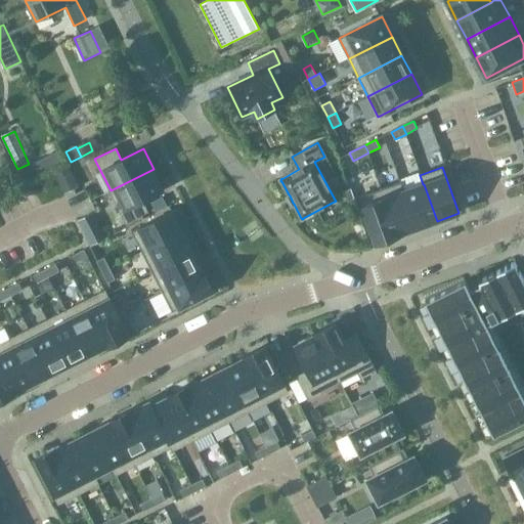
[(63,168),(55,172),(66,193),(74,189),(63,168)]
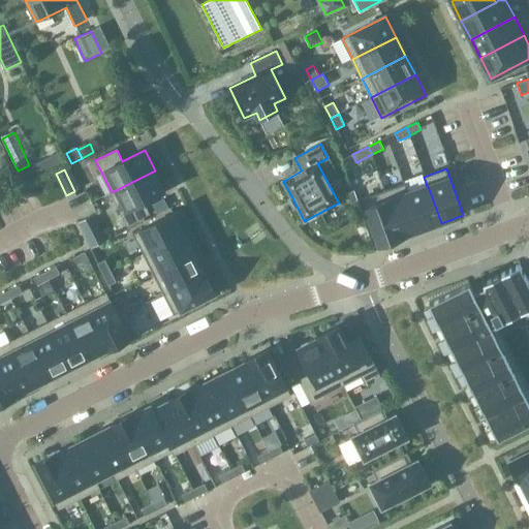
[(112,192),(128,224),(149,214),(144,203),(165,191),(164,189),(167,187),(159,170),(156,173),(155,170),(112,192)]
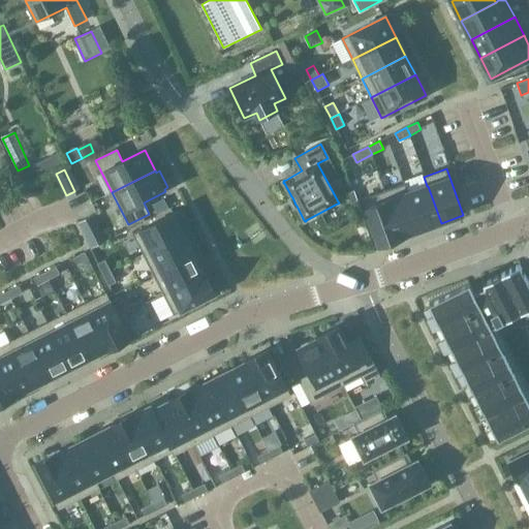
[(409,192),(406,183),(384,191),(402,237),(422,229),(408,193),(409,192)]
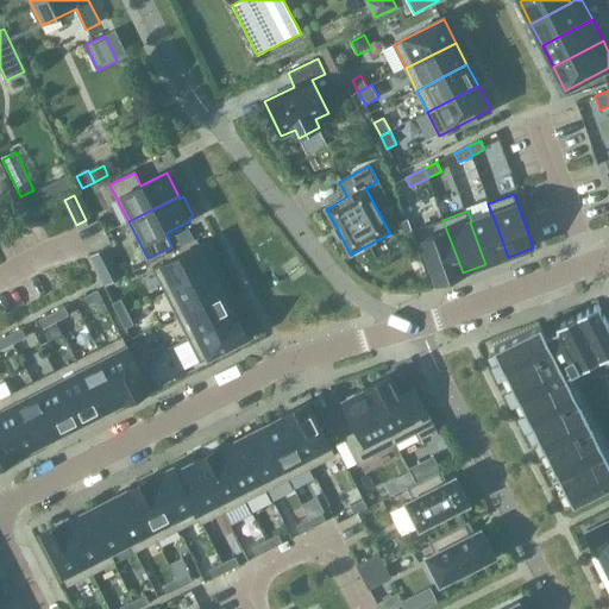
[(485,264),(508,257),(493,214),(491,214),(471,221),(470,223),(485,264)]
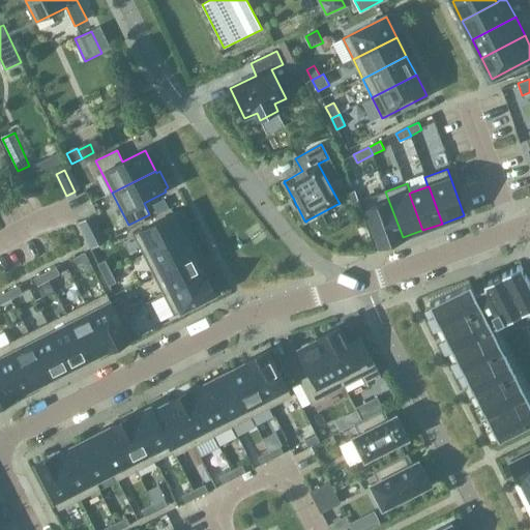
[(355,190),(347,195),(352,204),(358,201),(355,190)]
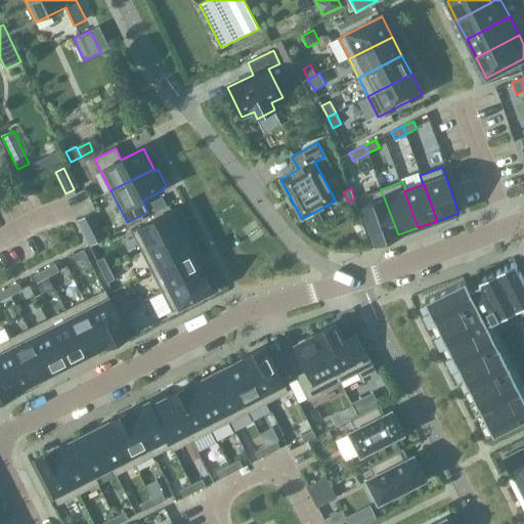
[(359,197),(377,244),(399,235),(398,234),(381,189),(359,197)]
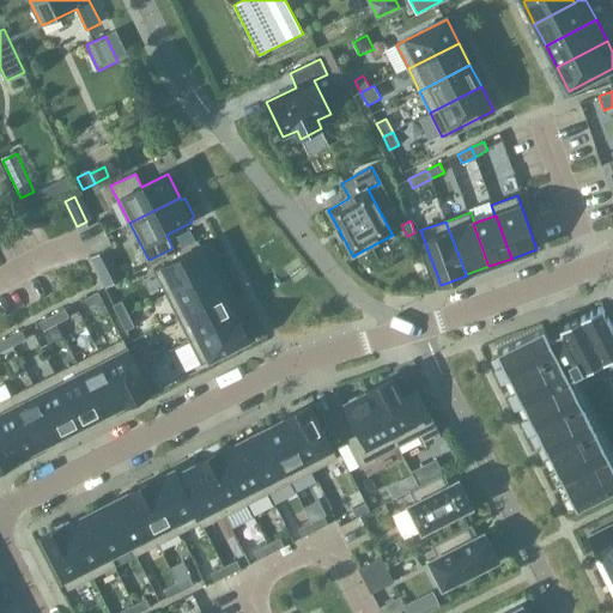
[(190,231),(177,237),(183,248),(195,242),(190,231)]
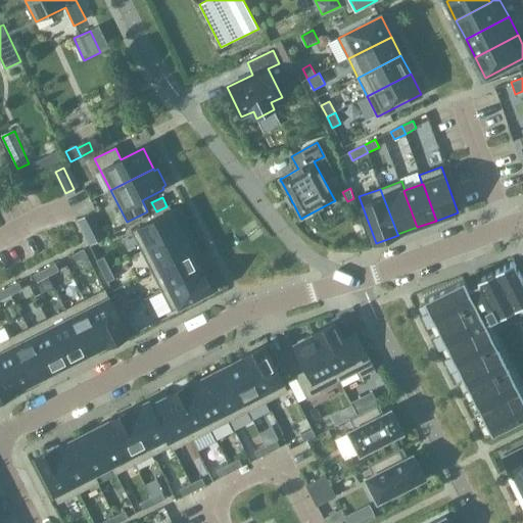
[(132,231),(142,251),(182,231),(172,210),(132,231)]
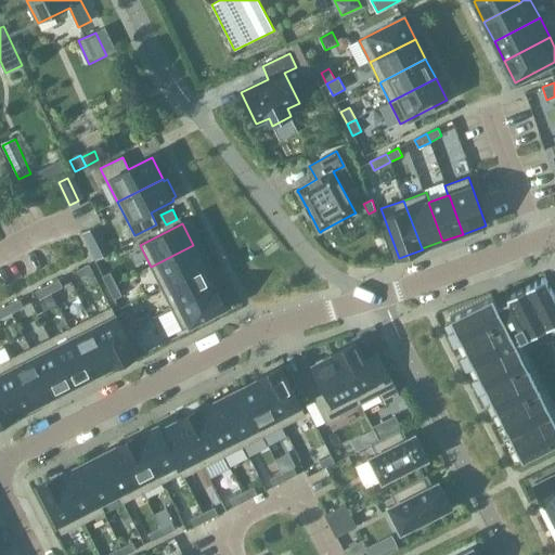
[(91,246),(98,260),(111,253),(104,240),(91,246)]
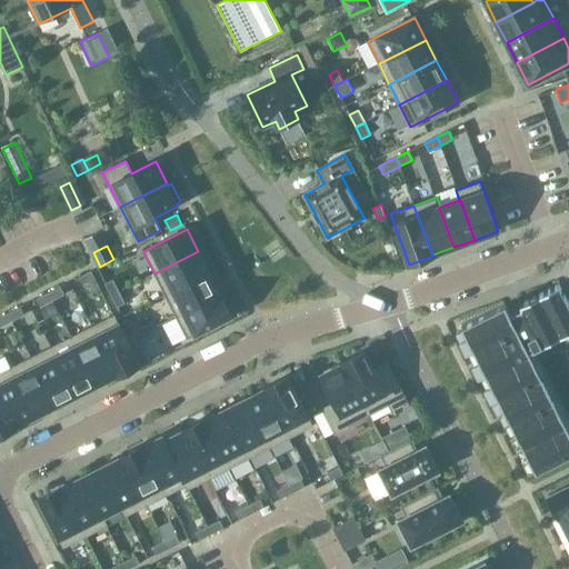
[(209,273),(198,251),(155,273),(166,296),(209,273)]
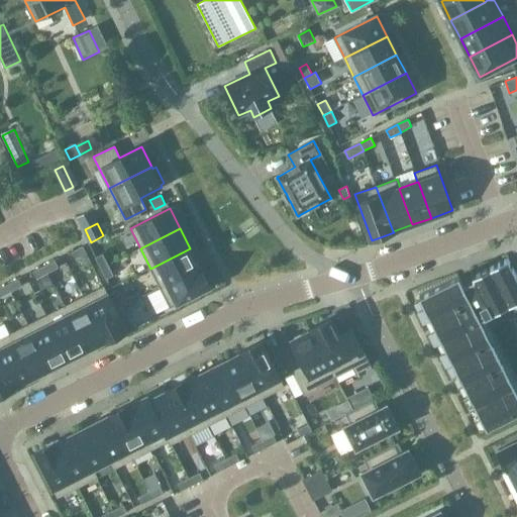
[(83,246),(73,251),(76,259),(87,253),(83,246)]
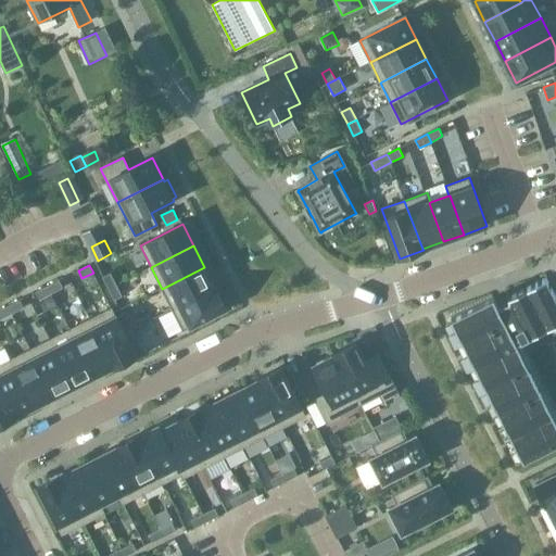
[(162,289),(173,310),(215,288),(204,267),(162,289)]
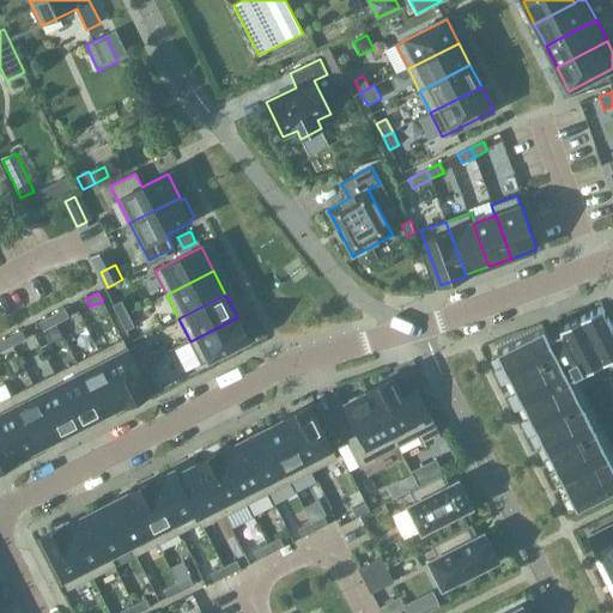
[(114,305),(120,319),(128,314),(122,302),(114,305)]
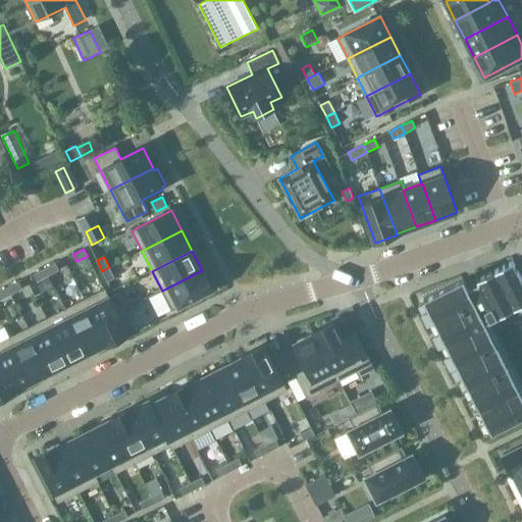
[(521,304),(521,278),(513,261),(477,279),(479,282),(468,289),(464,279),(424,300),(491,433),(521,417),(521,394),(485,322),(490,320),(521,304)]
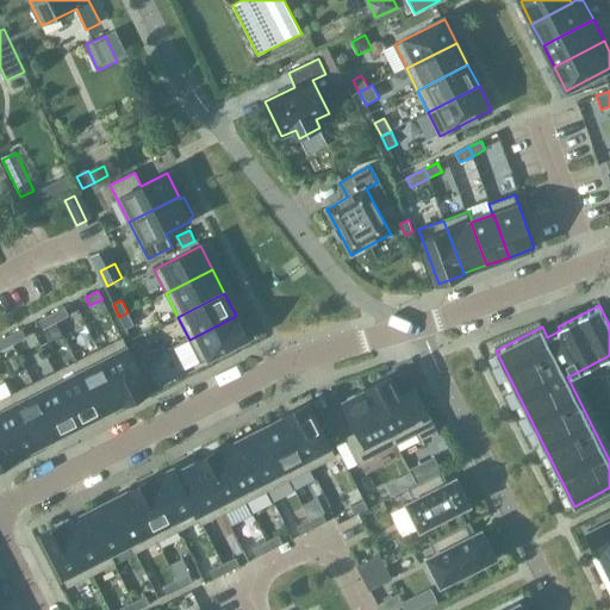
[(53,313),(57,322),(69,316),(66,307),(53,313)]
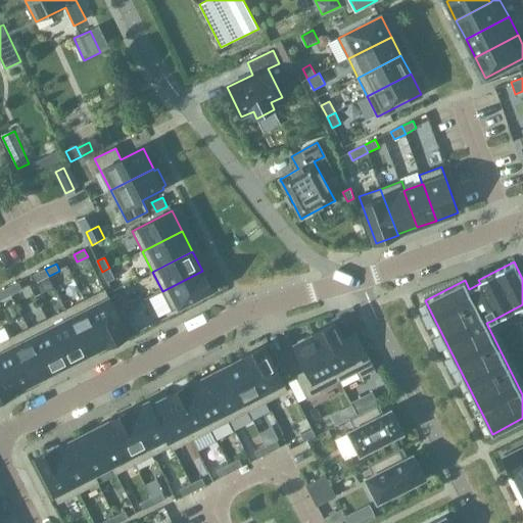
[(108,283),(115,279),(109,268),(102,272),(108,283)]
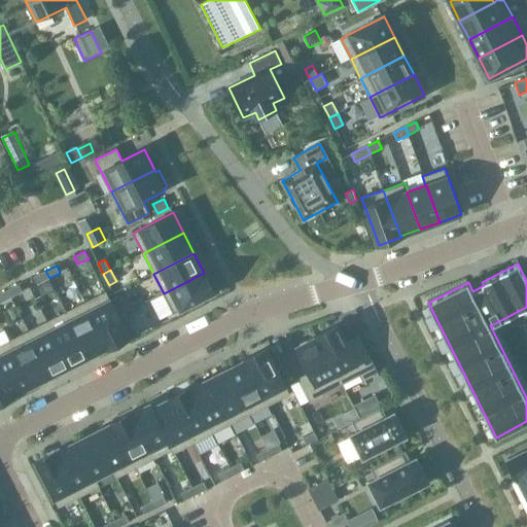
[(49,278),(45,271),(34,277),(38,284),(49,278)]
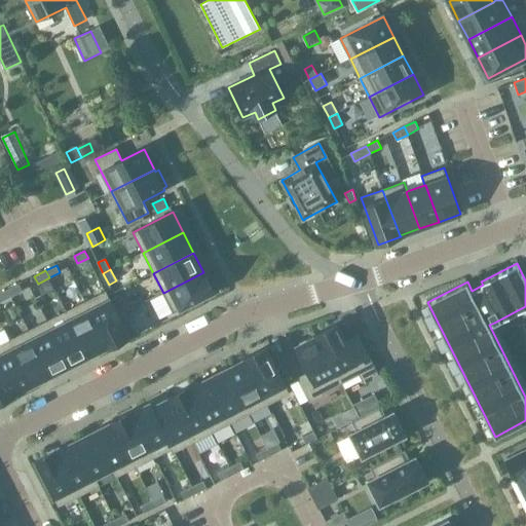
[(203,272),(163,293),(174,313),(215,293),(203,272)]
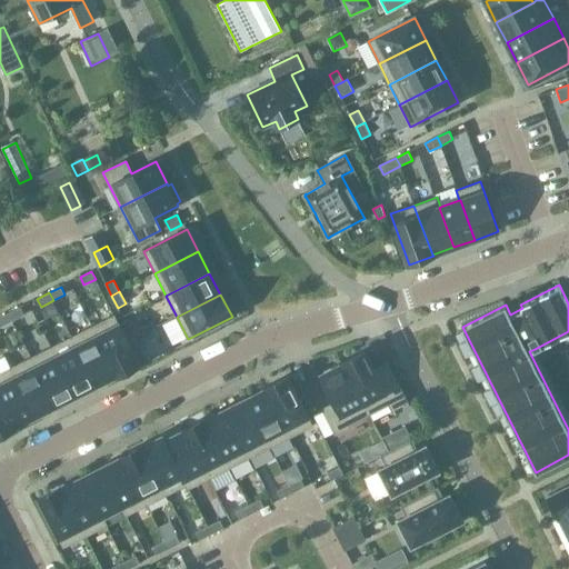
[(25,315),(20,307),(9,313),(12,321),(25,315)]
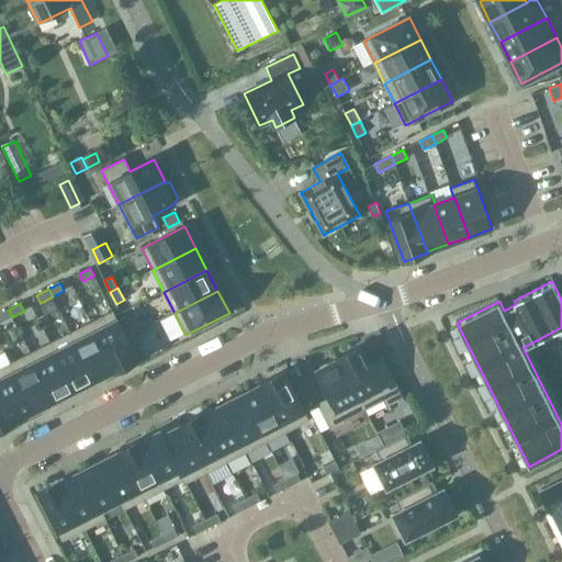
[(12,317),(9,310),(0,313),(0,322),(1,323),(12,317)]
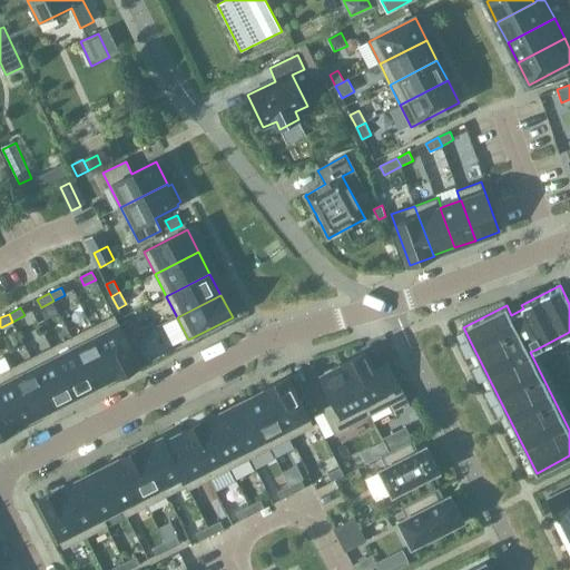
[(117,375),(139,364),(115,316),(92,328),(116,375),(117,375)]
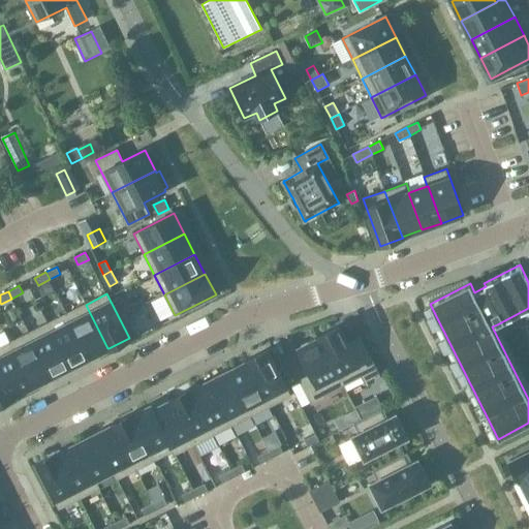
[(122,297),(112,303),(119,317),(126,314),(129,312),(122,297)]
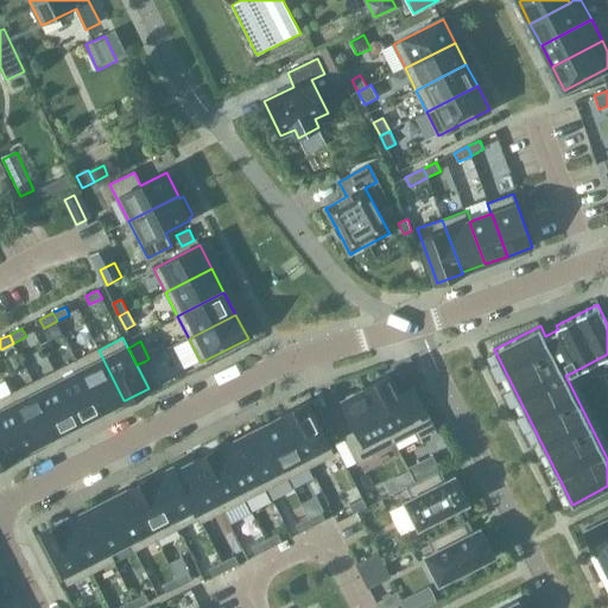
[(99,350),(77,361),(102,411),(124,400),(99,350)]
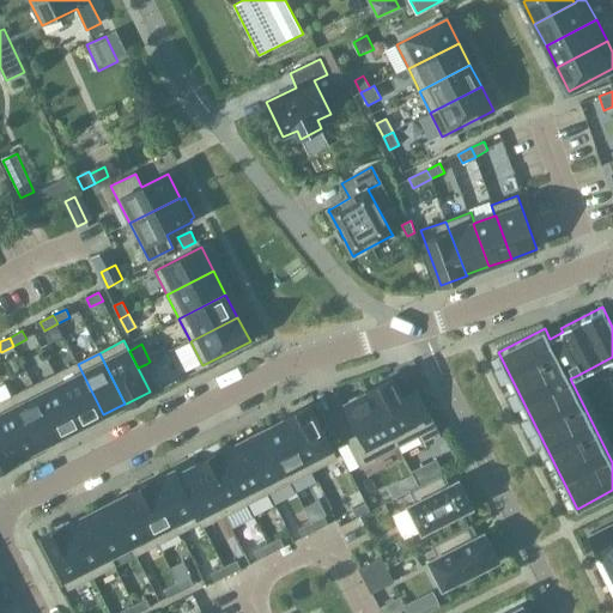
[(82,425),(103,414),(78,364),(56,375),(82,425)]
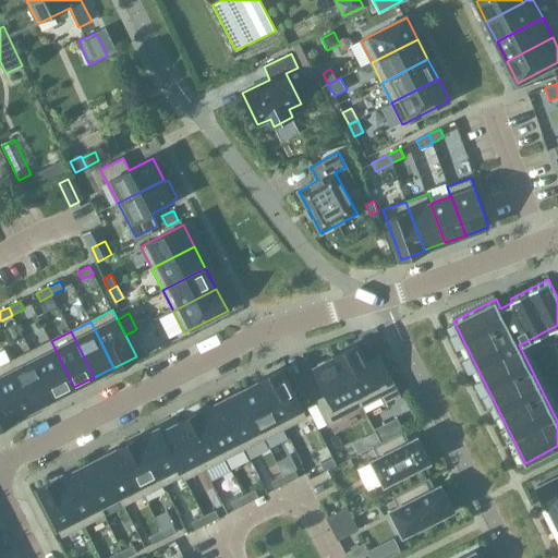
[(133,331),(125,335),(131,347),(138,342),(133,331)]
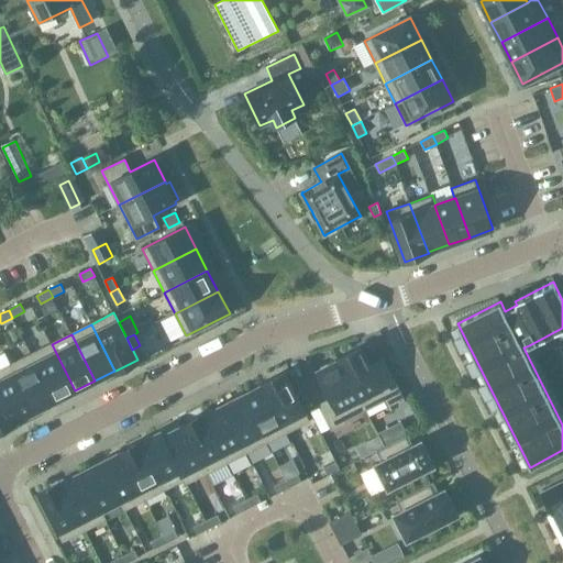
[(75,390),(52,344),(31,354),(55,401),(75,390)]
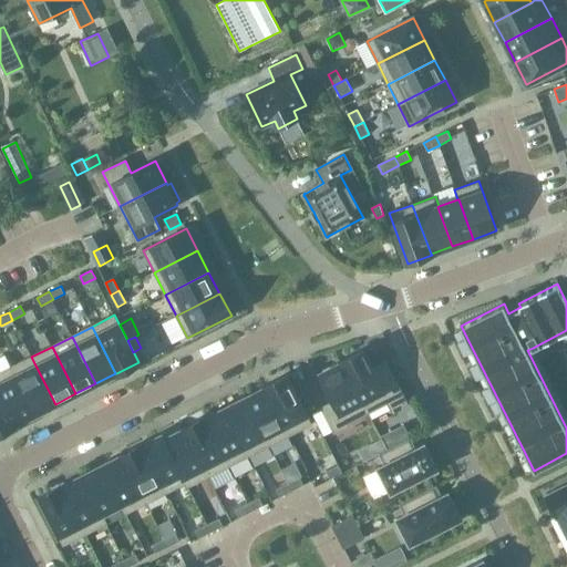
[(363,350),(341,361),(368,413),(389,402),(394,412),(409,405),(392,372),(379,379),(363,350)]
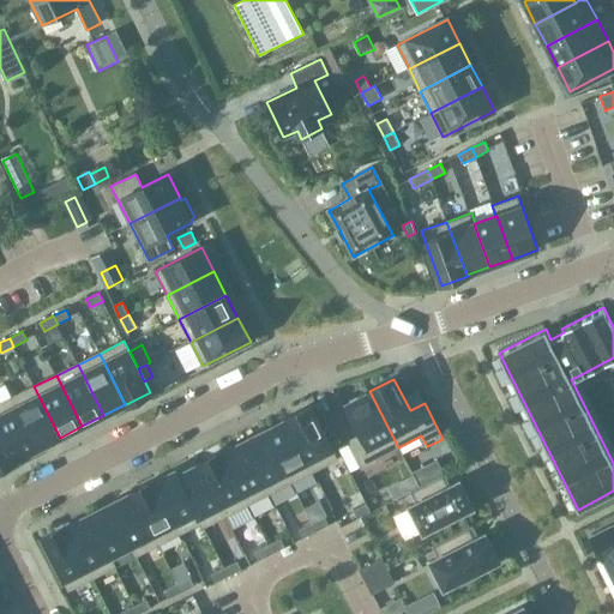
[(34,386),(12,398),(38,449),(60,438),(34,386)]
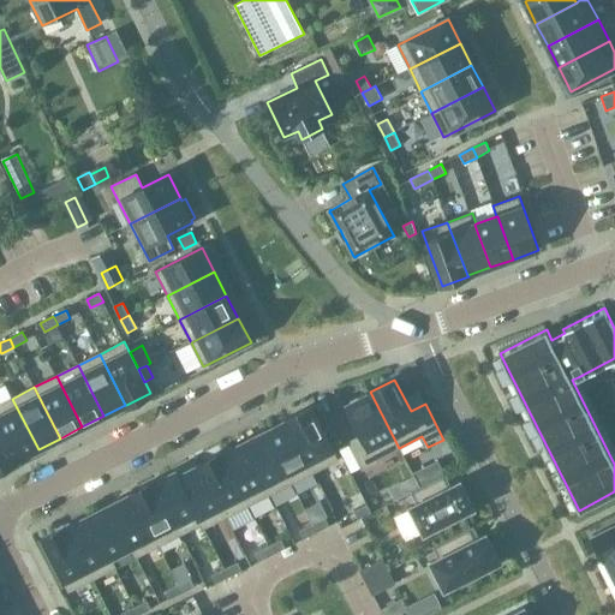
[(370,393),(368,394),(368,393),(351,401),(352,402),(346,405),(362,435),(348,442),(363,470),(377,461),(376,460),(399,448),(370,392),(370,393)]
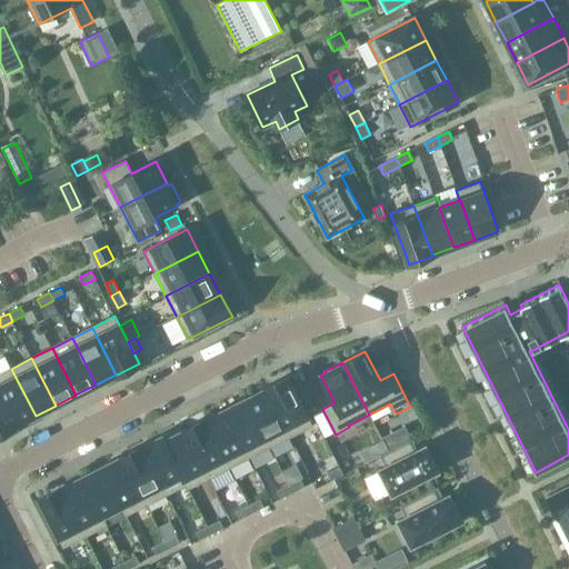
[(11,369),(0,373),(0,396),(15,426),(36,416),(11,369)]
